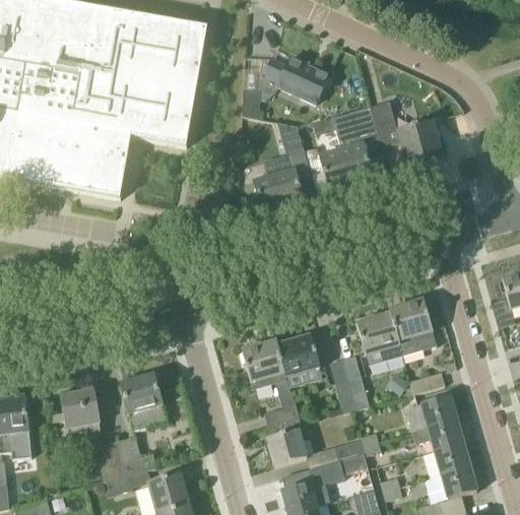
[(186,146),(206,28),(49,0),(38,0),(36,9),(0,3),(0,165),(27,171),(25,182),(119,198),(130,136),(186,146)]
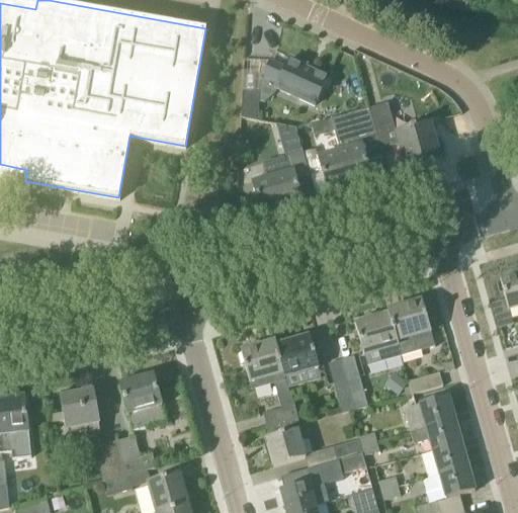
[(279,79),(276,85),(314,103),(326,75),(305,66),(306,63),(289,56),(285,66),(270,58),(263,72),(279,79)]
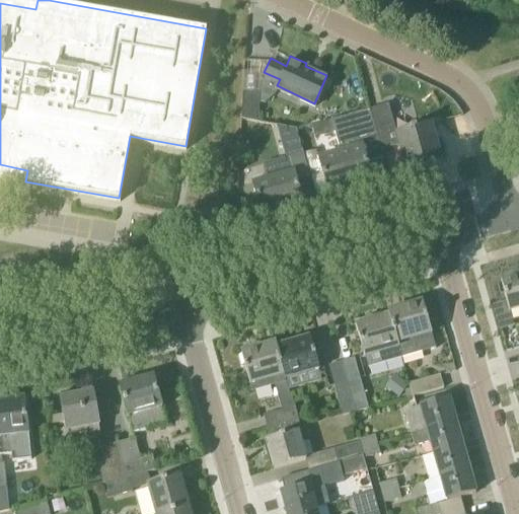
[(258,119),(258,89),(242,89),(241,116),(258,119)]
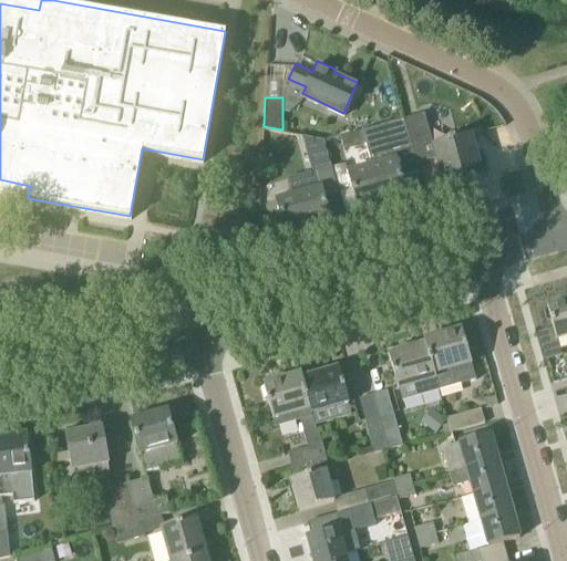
[(412,143),(416,160),(435,155),(443,185),(483,174),(471,131),(433,142),(423,110),(403,115),(412,143)]
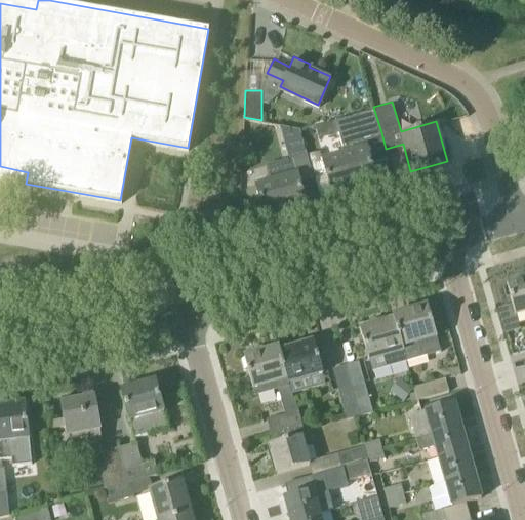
[(388,156),(386,149),(381,132),(373,107),(315,123),(318,135),(337,129),(344,151),(323,157),(320,148),(308,151),(315,175),(326,171),(332,193),(376,181),(370,161),(388,156)]
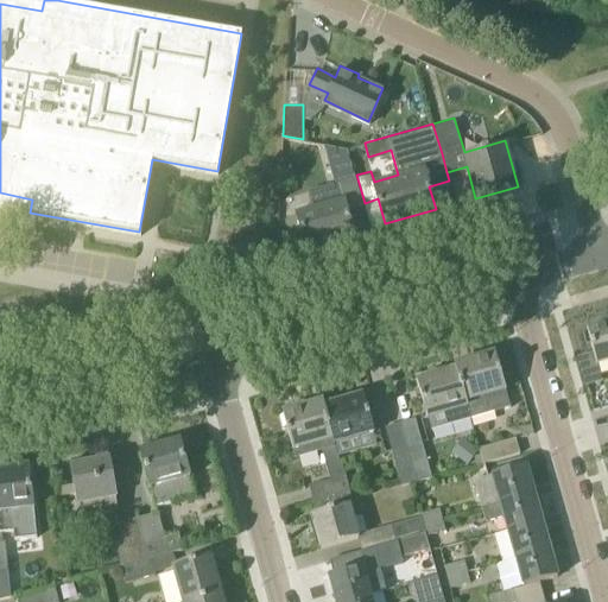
[(334,182),(339,181),(355,176),(347,147),(323,143),(334,181),(334,182)]
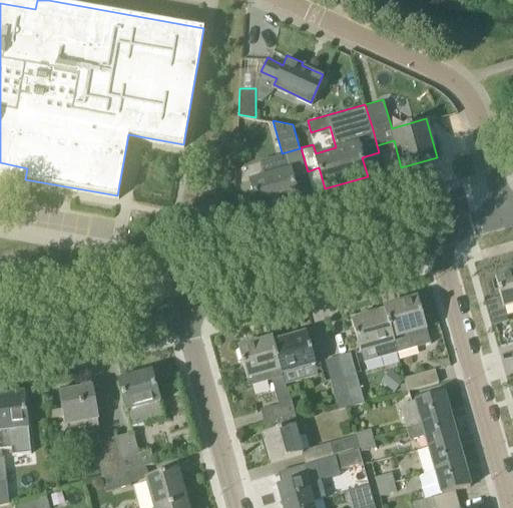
[(264,171),(263,171),(250,175),(251,178),(249,178),(258,206),(298,195),(290,167),(286,152),(282,153),(282,152),(260,158),(264,171)]
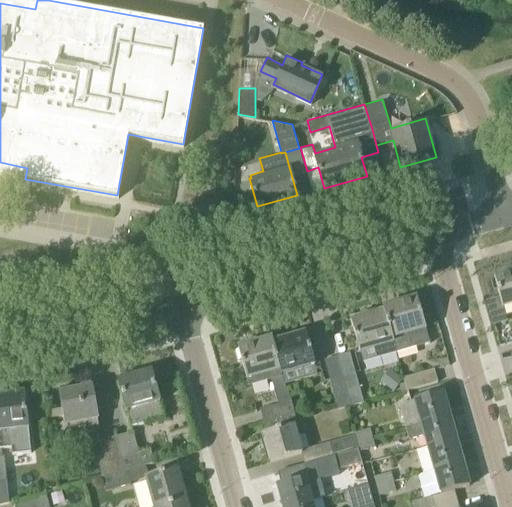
[(511,268),(495,274),(495,273),(493,273),(502,304),(511,300),(511,268)]
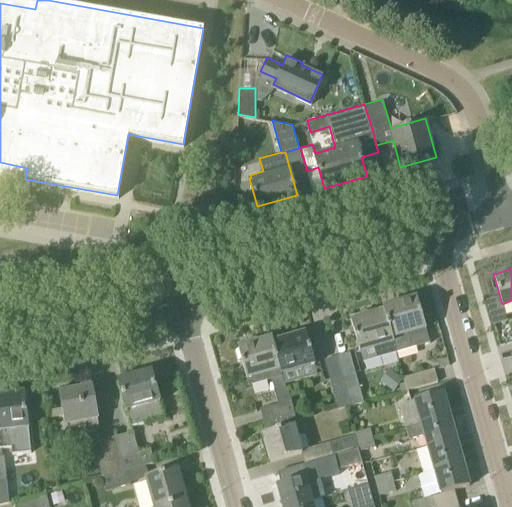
[(391,334),(407,329),(411,343),(428,338),(416,295),(415,295),(415,296),(384,305),(383,304),(382,304),(383,309),(384,309),(391,334)]
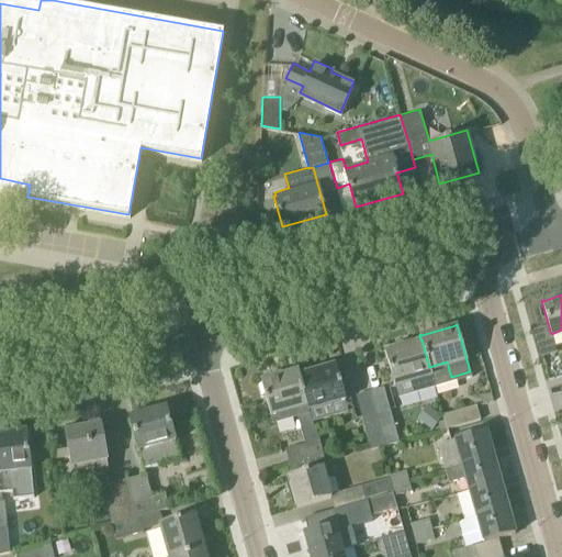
[(429,367),(422,340),(420,340),(385,349),(385,348),(384,349),(394,382),(397,394),(435,383),(429,367)]
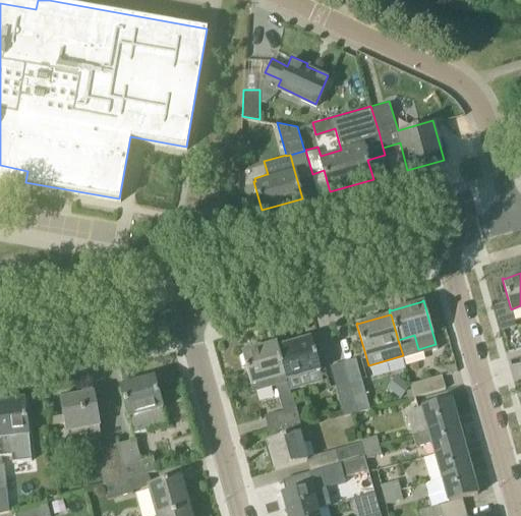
[(310,337),(299,340),(298,336),(277,342),(277,341),(276,341),(286,377),(321,366),(311,336),(310,336),(310,337)]
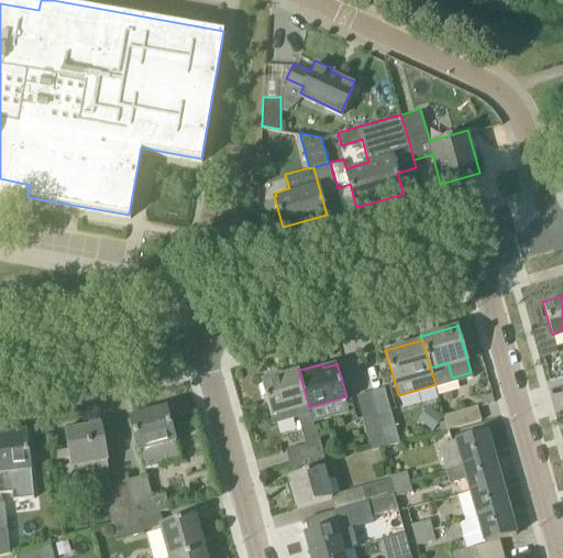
[(309,407),(298,369),(297,370),(298,370),(263,380),(263,379),(261,380),(271,413),(273,420),(310,411),(309,407)]
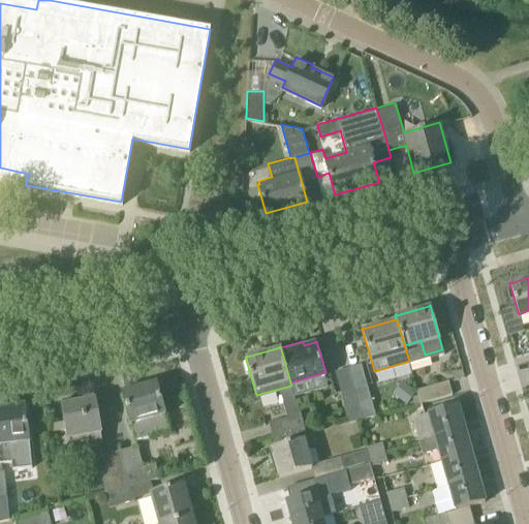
[(393,391),(406,401),(415,389),(402,378),(393,391)]
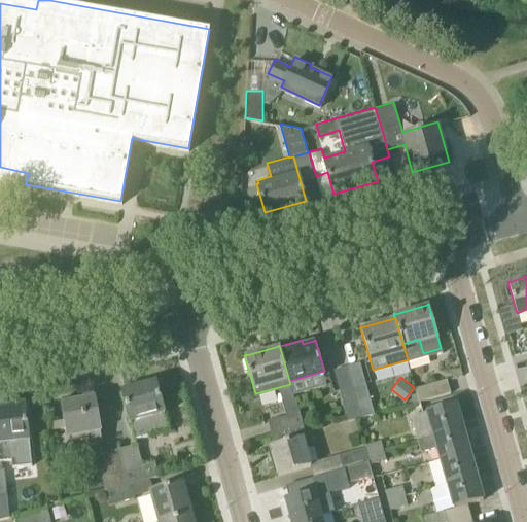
[(415,386),(416,391),(418,398),(418,399),(450,390),(446,377),(415,386)]
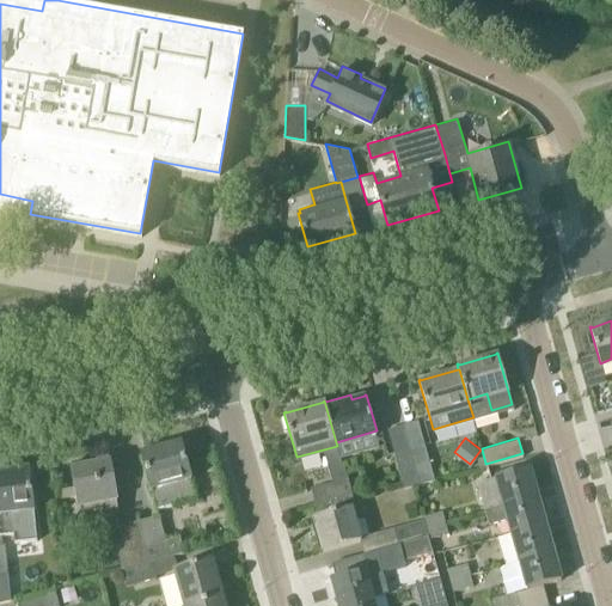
[(141,451),(152,488),(157,506),(195,495),(179,440),(141,451)]
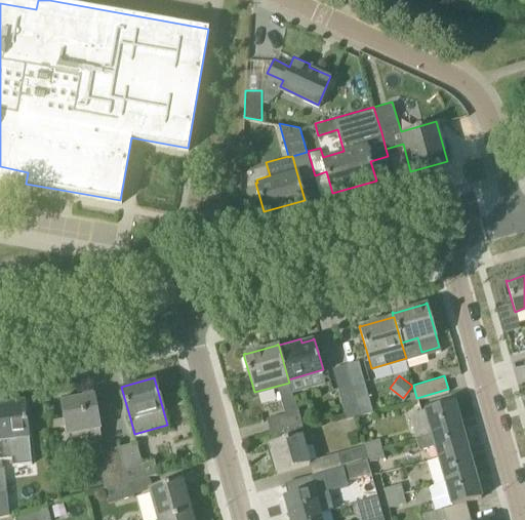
[(363,378),(351,382),(359,413),(369,409),(372,409),(363,378)]
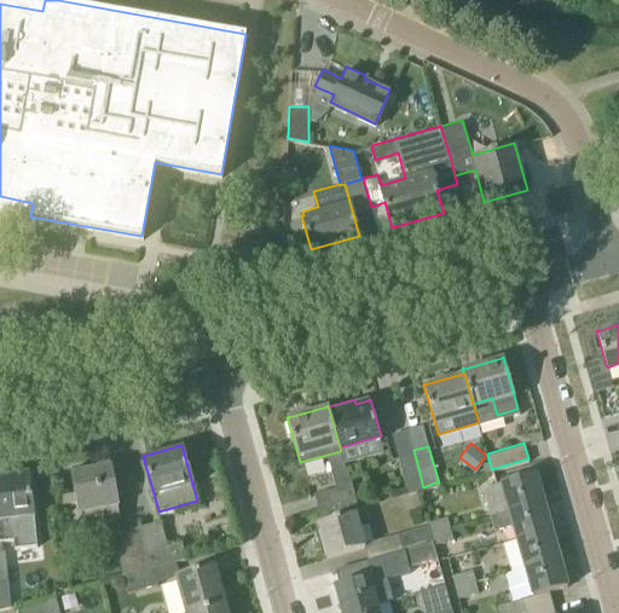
[(414,450),(398,455),(408,491),(423,487),(414,450)]
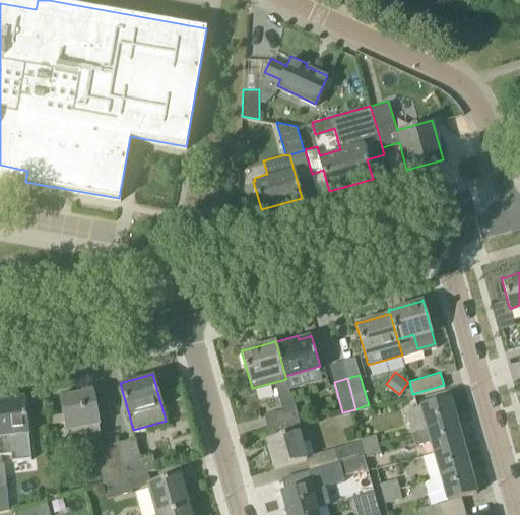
[(60,391),(65,420),(67,429),(86,425),(88,437),(102,435),(92,386),(60,391)]
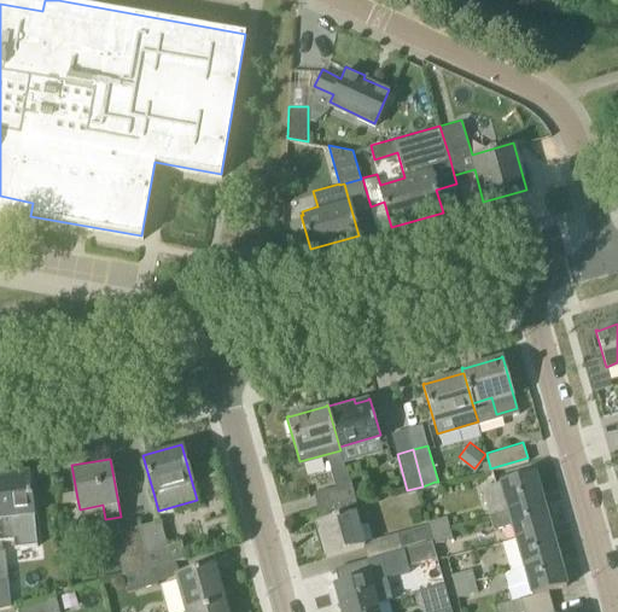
[(485,500),(489,513),(542,499),(535,470),(490,482),(495,497),(485,500)]
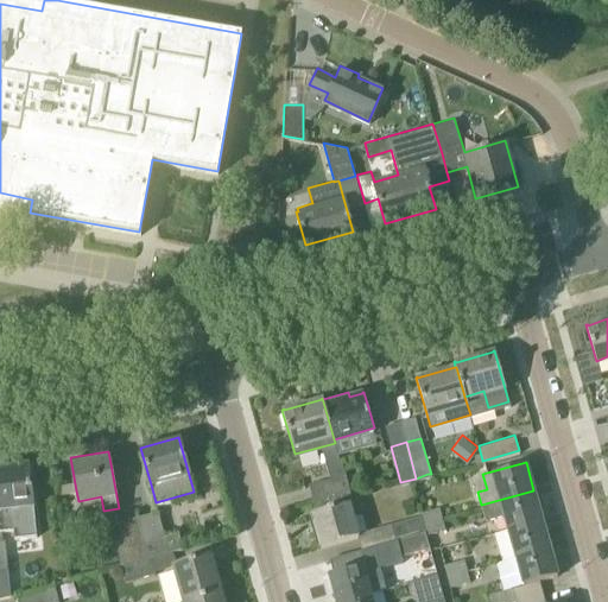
[(0,595),(11,594),(10,582),(5,539),(2,539),(1,530),(14,528),(12,505),(32,502),(29,463),(0,467),(0,595)]
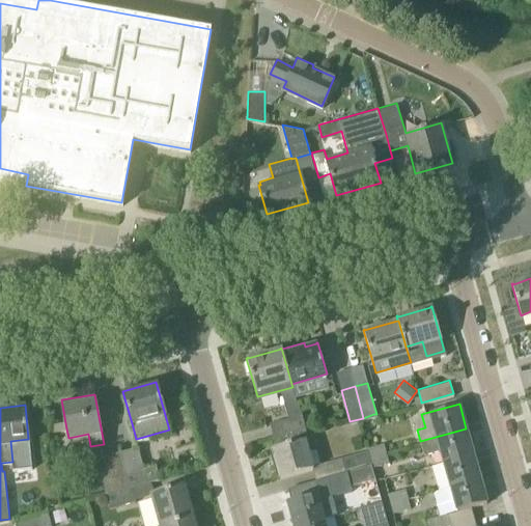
[(307,426),(306,425),(303,413),(270,421),(274,436),(307,426)]
